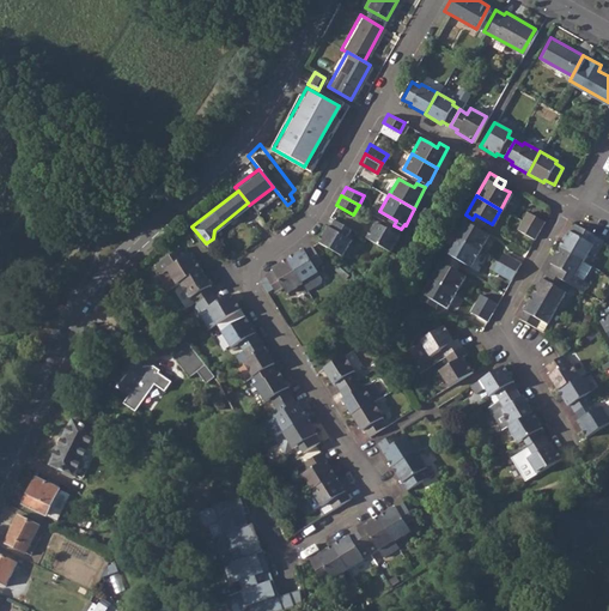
[(521,221),(537,230),(542,221),(527,211),(521,221)]
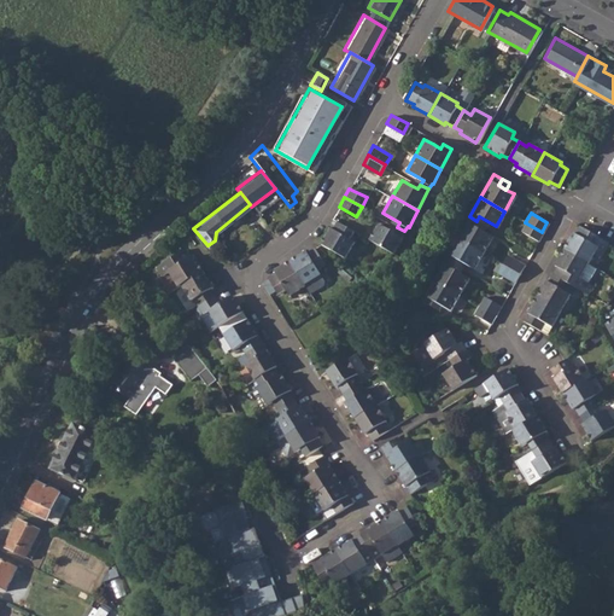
[(490,236),(481,231),(474,226),(477,221),(469,216),(457,238),(481,251),(490,236)]
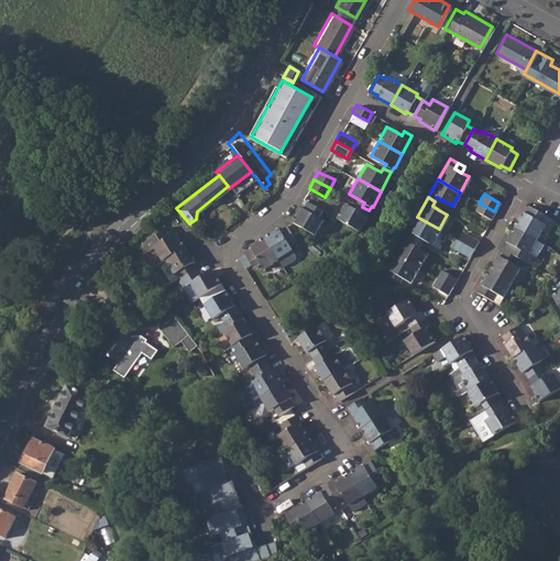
[(292,221),(315,234),(322,220),(318,218),(322,210),(306,200),(302,209),(299,207),(292,221)]
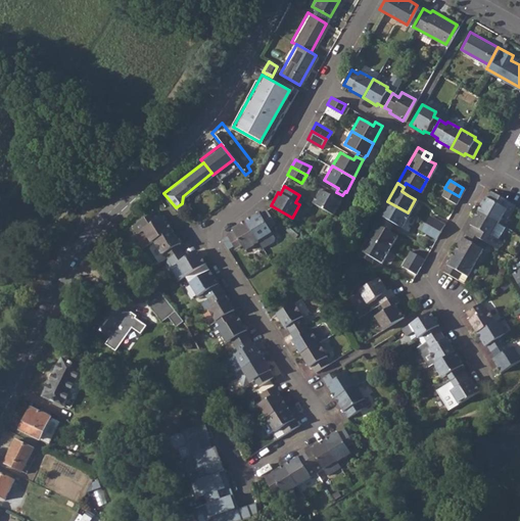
[(342,195),(336,192),(334,196),(327,192),(320,188),(312,201),(333,214),(342,195)]
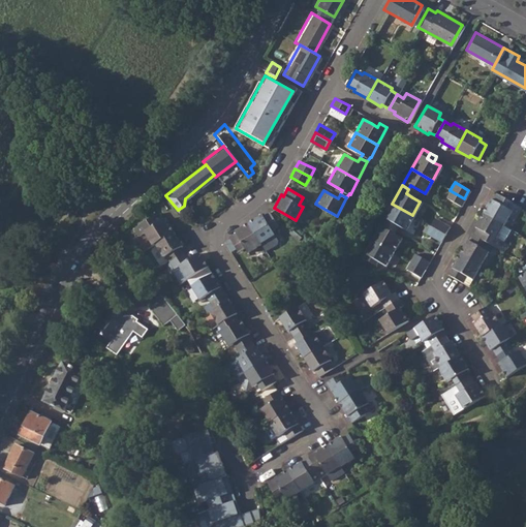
[(445,197),(460,206),(464,198),(450,190),(445,197)]
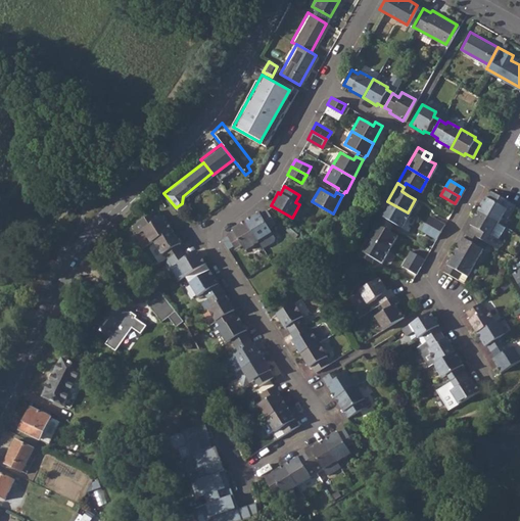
[(477,210),(498,222),(508,204),(509,202),(505,199),(489,191),(486,197),(484,197),(477,210)]
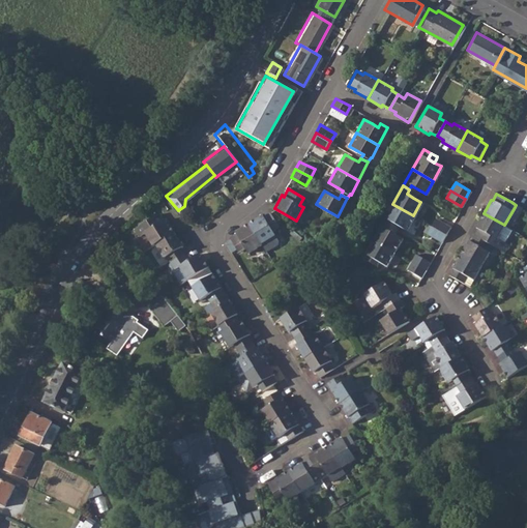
[(383,223),(388,226),(391,222),(398,225),(400,226),(406,230),(413,215),(392,204),(384,217),(385,217),(383,223)]
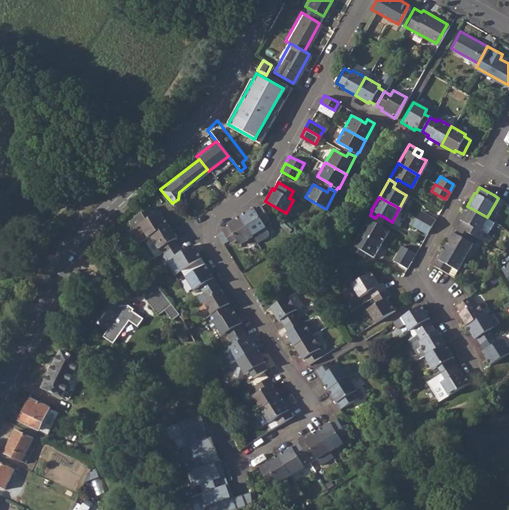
[(239,215),(251,235),(252,235),(256,242),(267,235),(268,231),(262,222),(268,218),(260,204),(254,208),(252,206),(239,215)]
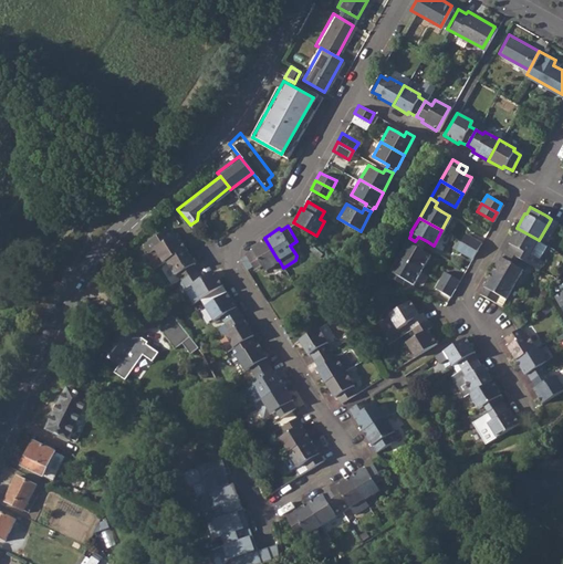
[(521,260),(538,270),(542,261),(539,259),(546,244),(539,240),(517,228),(508,242),(509,243),(506,251),(521,260)]
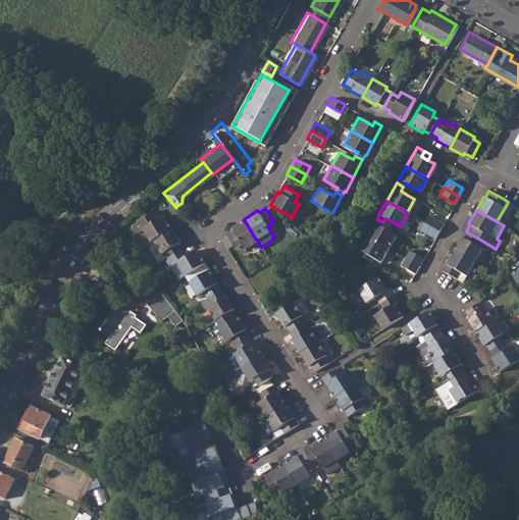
[(141,230),(149,244),(152,243),(170,230),(162,218),(160,219),(156,211),(136,223),(131,227),(135,235),(141,230)]
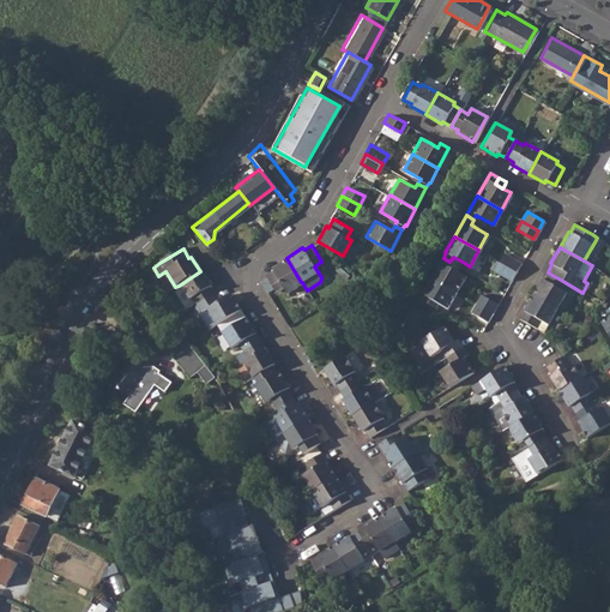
[(499,262),(515,271),(520,262),(503,253),(499,262)]
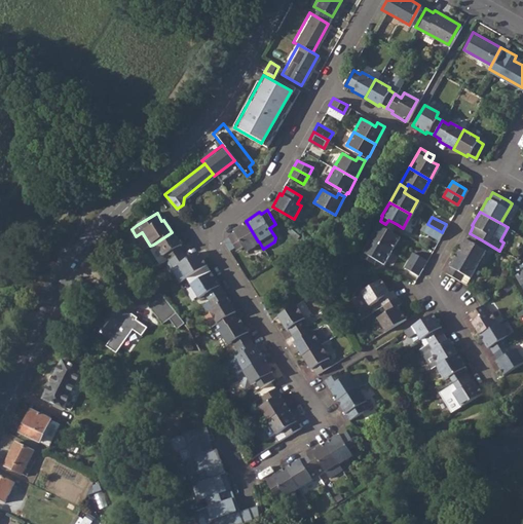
[(393,227),(395,223),(388,220),(385,224),(393,228),(393,227)]
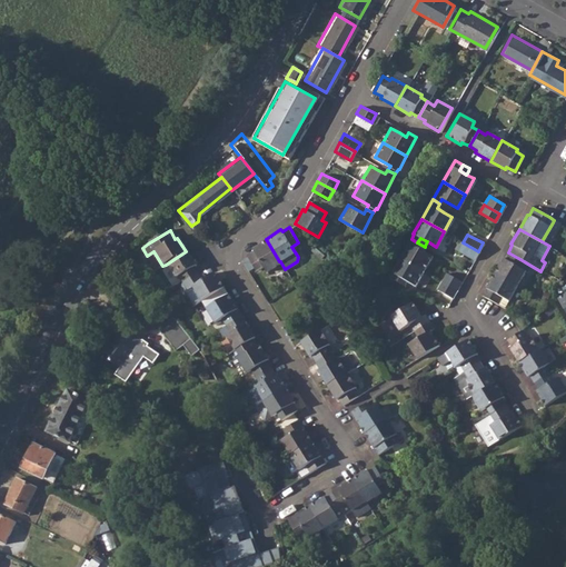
[(262,266),(266,271),(280,261),(279,261),(266,239),(251,248),(252,250),(246,255),(256,270),(262,266)]
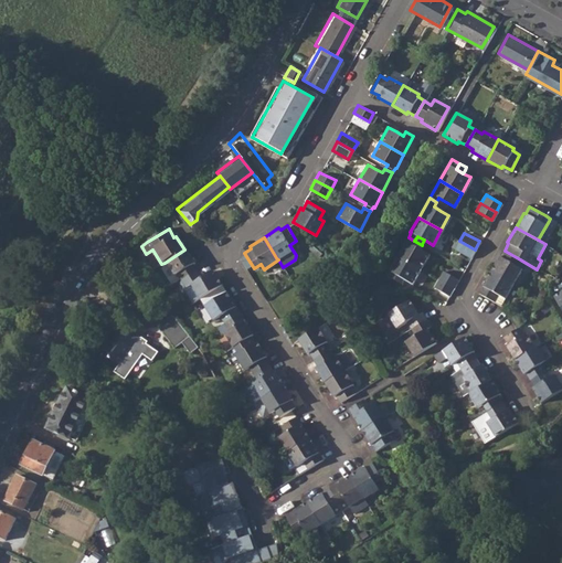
[(427,254),(420,250),(412,245),(414,241),(409,237),(406,241),(405,241),(396,256),(420,268),(427,254)]
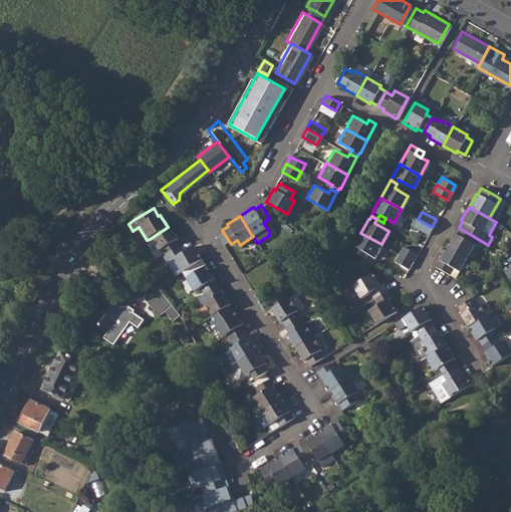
[(410,224),(428,234),(432,227),(418,219),(414,217),(410,224)]
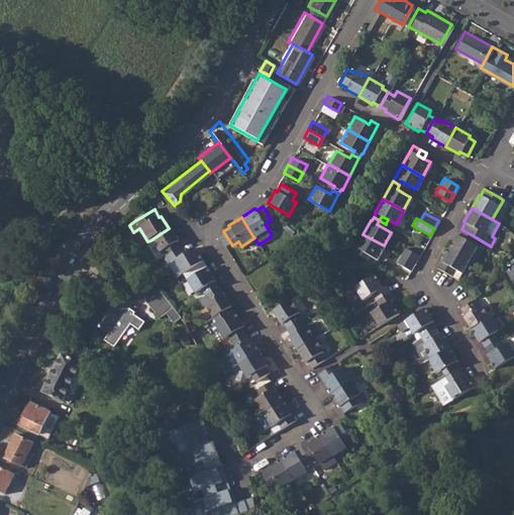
[(161,251),(165,259),(179,249),(175,242),(177,241),(169,228),(150,240),(159,252),(161,251)]
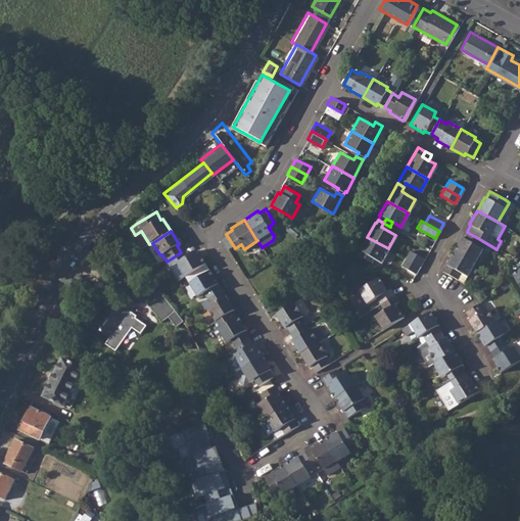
[(477,246),(481,240),(467,232),(463,238),(461,237),(454,251),(475,263),(482,249),(477,246)]
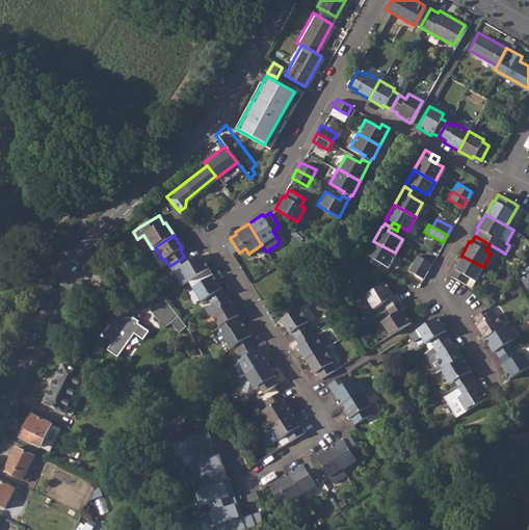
[(364,259),(370,262),(373,258),(379,262),(387,266),(395,253),(373,241),(364,259)]
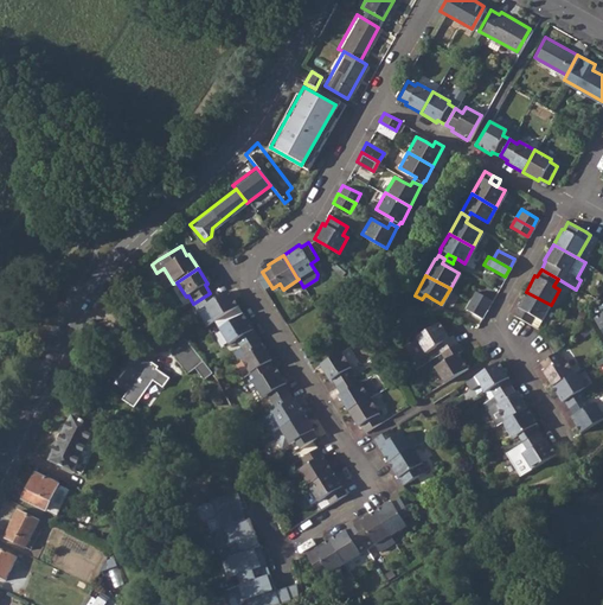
[(469,299),(486,309),(492,300),(474,291),(469,299)]
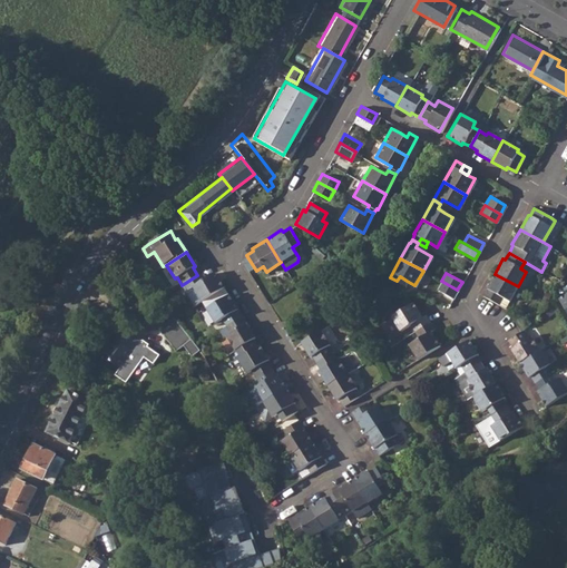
[(192,289),(201,303),(223,289),(214,274),(202,282),(197,275),(182,285),(186,292),(192,289)]
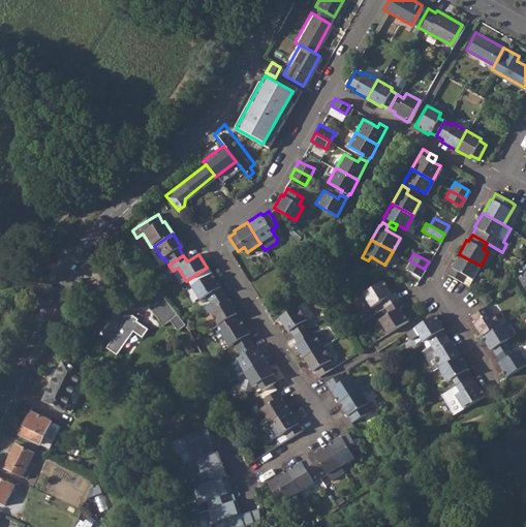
[(447,275),(462,283),(466,276),(472,280),(481,266),(459,254),(447,275)]
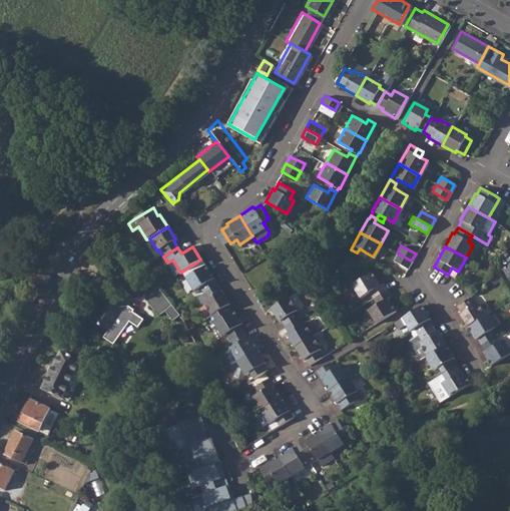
[(363,257),(366,252),(360,248),(357,252),(363,257)]
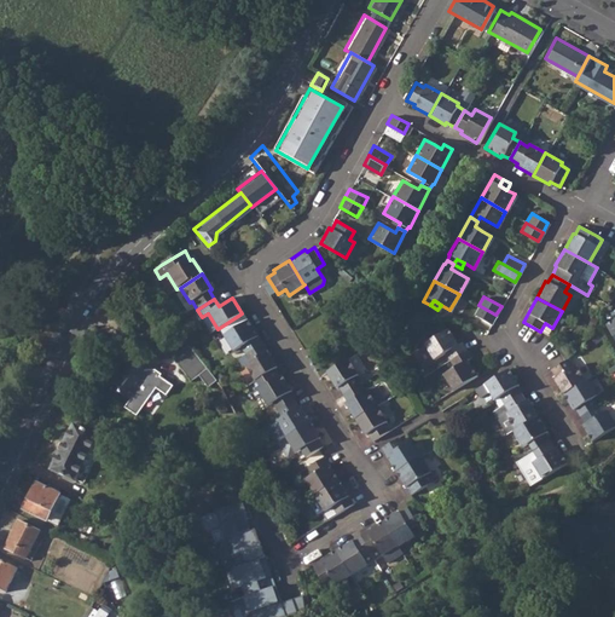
[(474,315),(491,324),(495,315),(479,305),(474,315)]
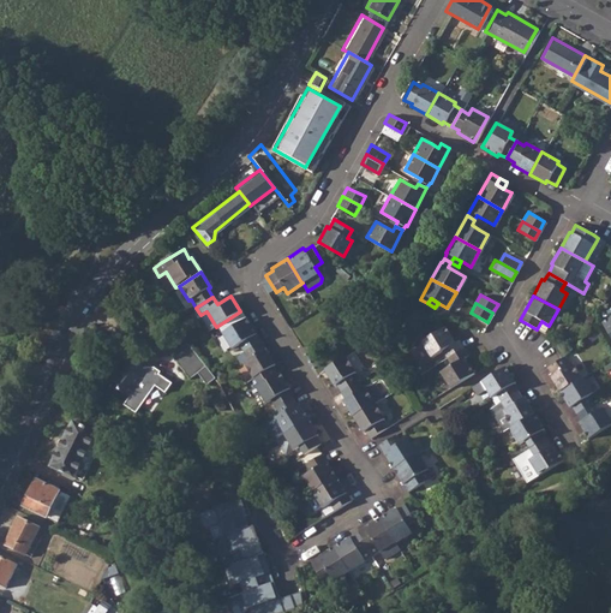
[(239,346),(244,353),(259,343),(245,320),(221,334),(231,350),(239,346)]
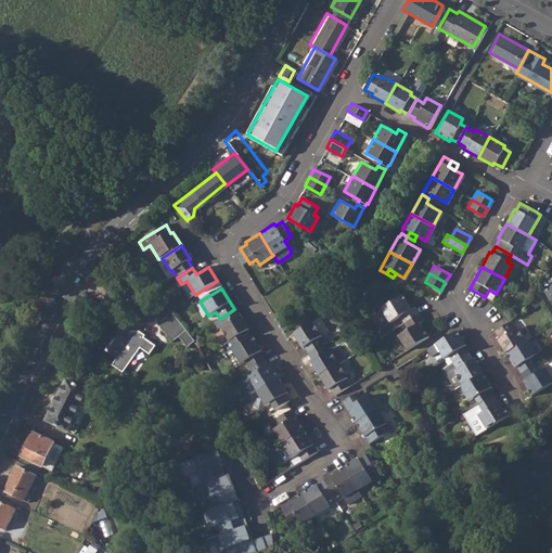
[(399,314),(403,322),(419,312),(414,305),(411,307),(402,293),(380,306),(389,321),(399,314)]
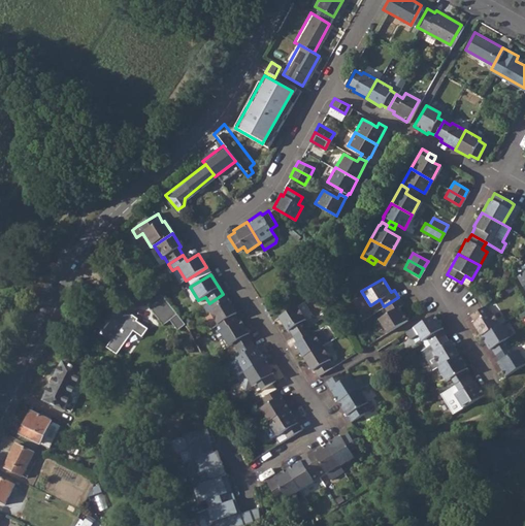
[(208,313),(218,326),(234,316),(236,315),(223,294),(209,303),(214,309),(208,313)]
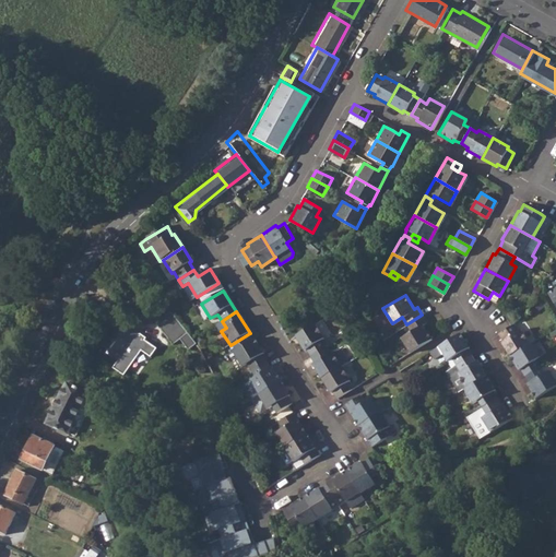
[(196,344),(169,312),(155,324),(173,345),(179,340),(188,350),(196,344)]
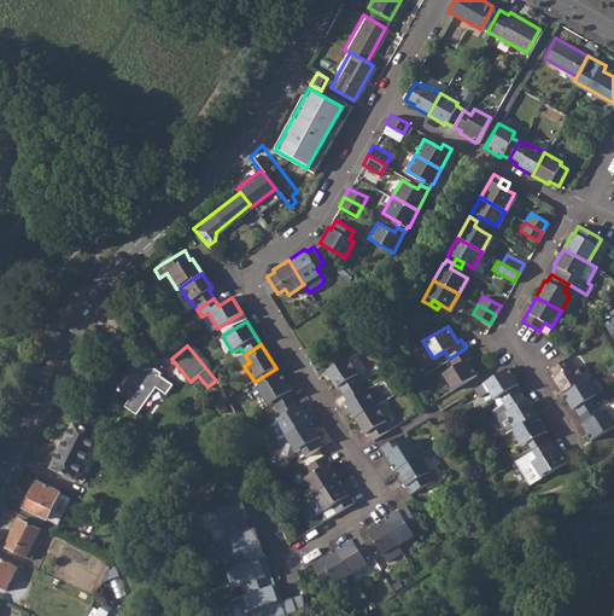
[(443,372),(452,388),(477,373),(467,358),(471,355),(466,348),(449,359),(454,365),(443,372)]
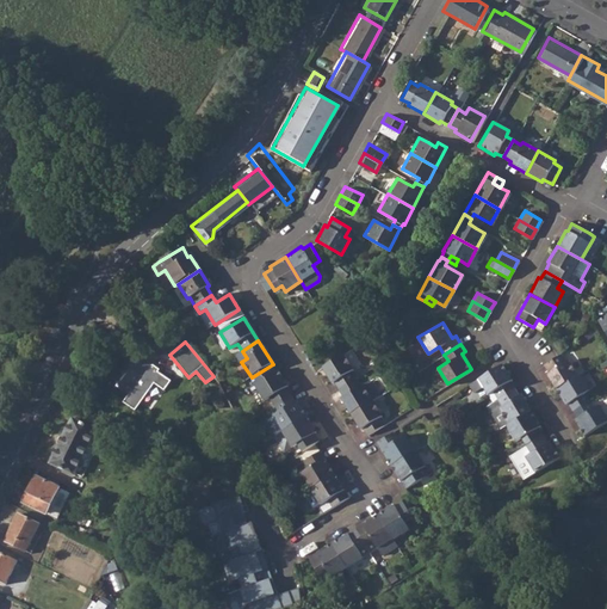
[(117,362),(105,380),(125,394),(121,401),(132,408),(150,382),(161,389),(167,380),(154,370),(156,368),(149,364),(141,364),(140,364),(122,351),(116,361),(117,362)]
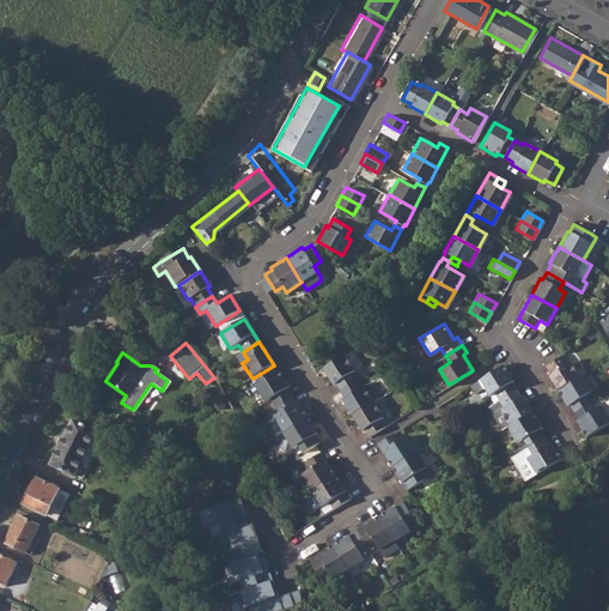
[(548,374),(558,389),(582,375),(571,360),(567,362),(562,355),(544,364),(549,373),(548,374)]
